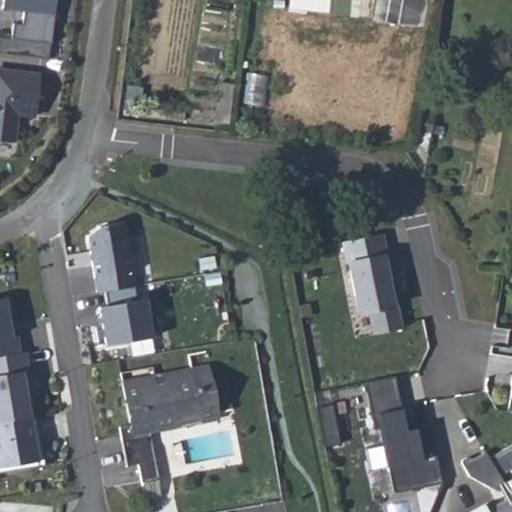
[(0,35),(0,36),(0,50),(52,55),(57,0),(3,0),(3,6),(26,8),(25,23),(14,22),(13,36),(0,35)]
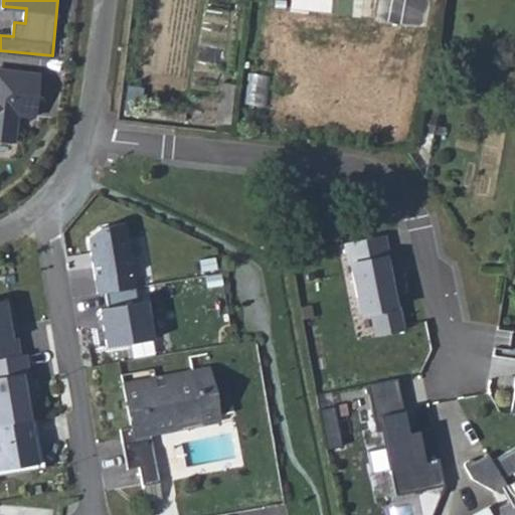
[(0,62),(0,163),(24,166),(34,66),(0,62)]
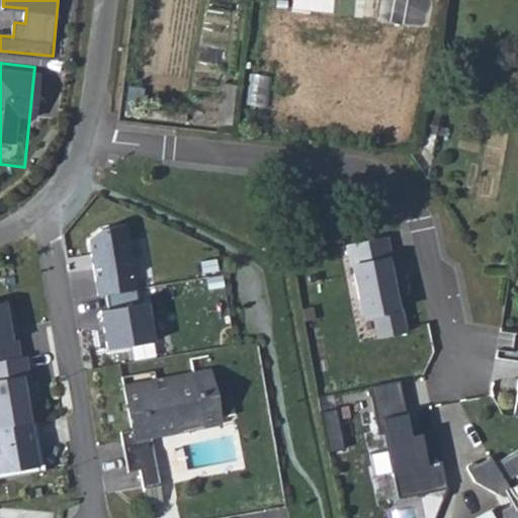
[(102,229),(89,239),(100,296),(142,294),(130,226),(102,229)]
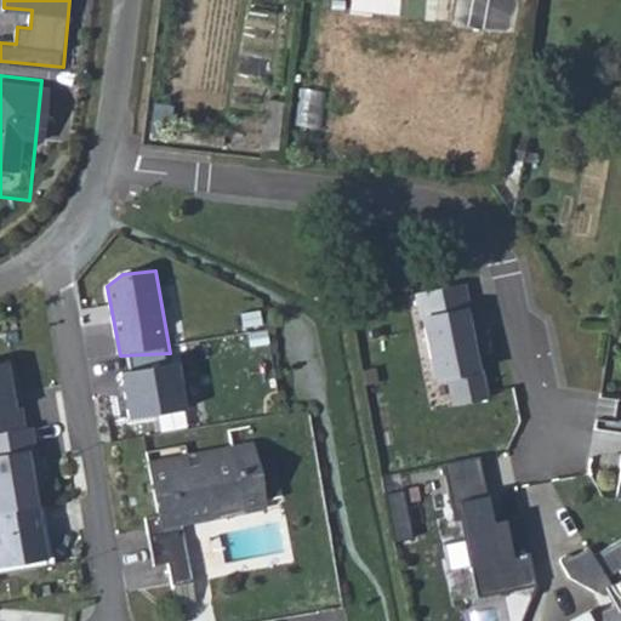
[(462,285),(415,295),(420,322),(422,322),(434,381),(446,379),(451,406),(485,400),(477,359),(473,360),(469,339),(473,337),(462,285)]
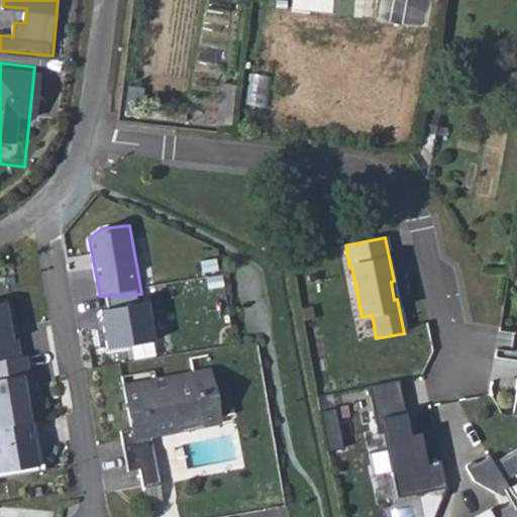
[(15,301),(0,303),(0,362),(25,357),(15,301)]
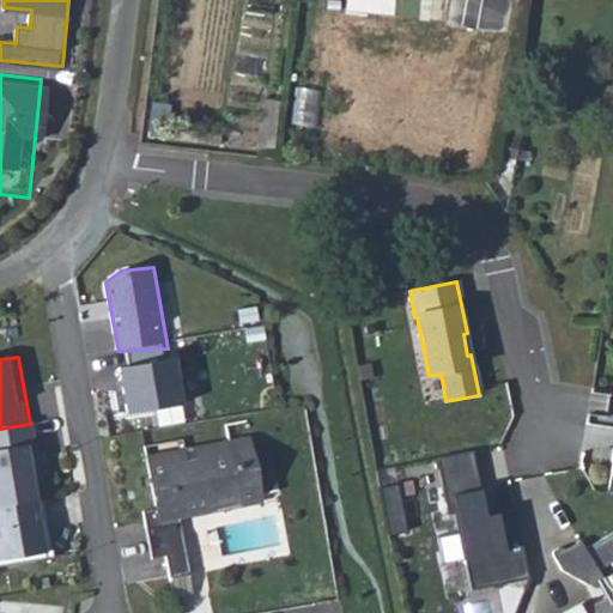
[(182,358),(121,368),(129,416),(189,407),(182,358)]
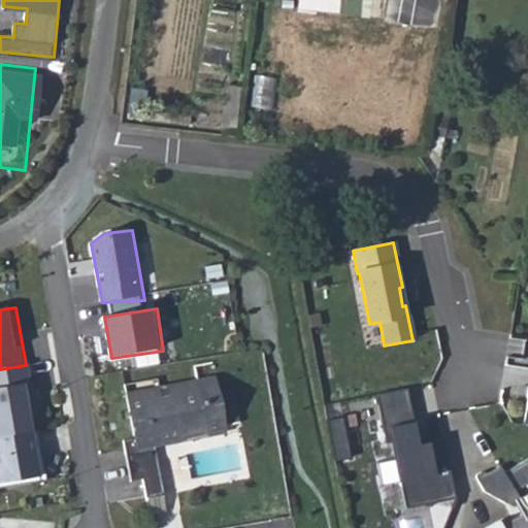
[(28,368),(0,373),(0,431),(37,425),(28,368)]
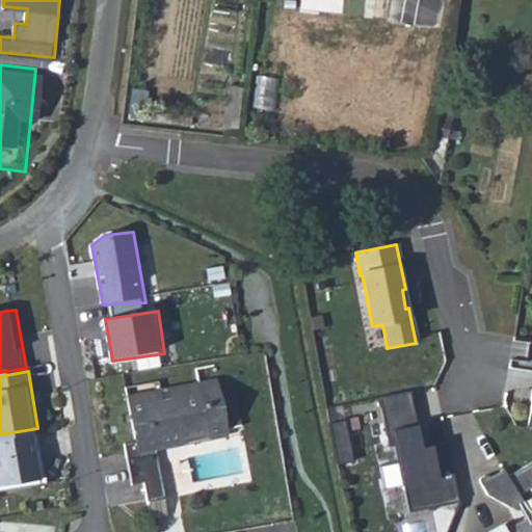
[(145,480),(149,497),(168,493),(159,450),(233,434),(219,375),(128,395),(137,440),(123,444),(131,483),(145,480)]
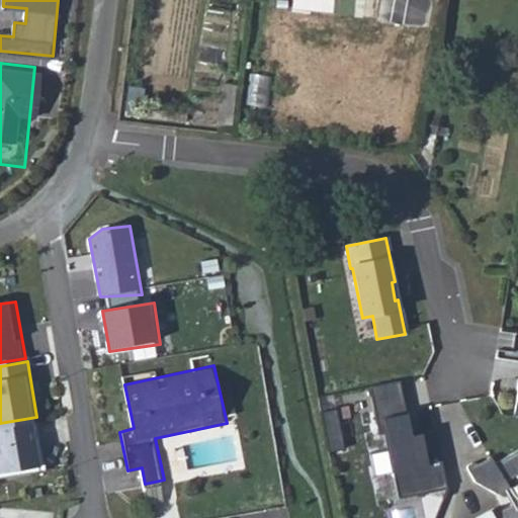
[(434,432),(410,437),(399,381),(368,387),(377,435),(383,434),(397,499),(446,490),(434,432)]
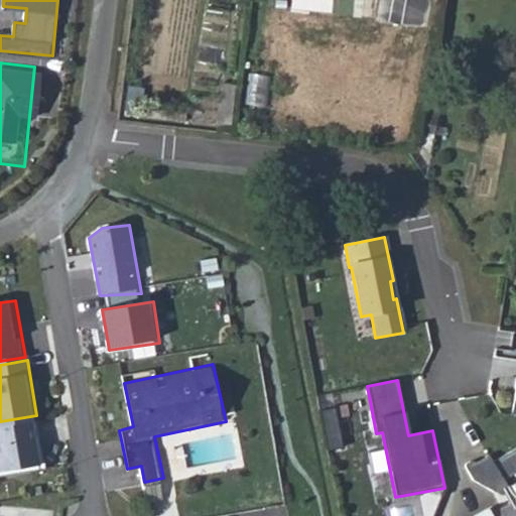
[(37,420),(0,425),(0,476),(46,467),(37,420)]
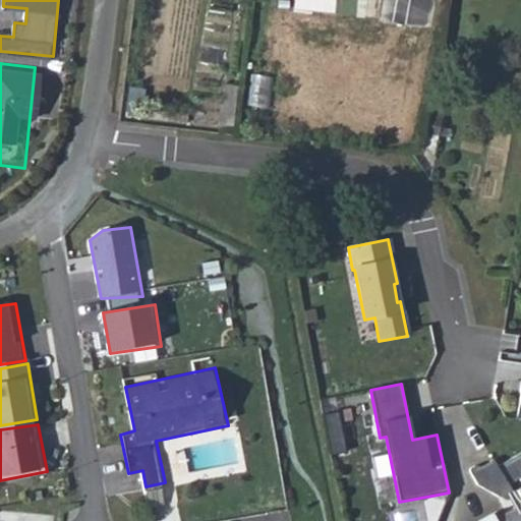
[(520,520),(520,442),(504,449),(501,444),(486,449),(494,463),(516,479),(520,477),(520,499),(516,502),(515,499),(486,510),(489,520),(520,520)]
